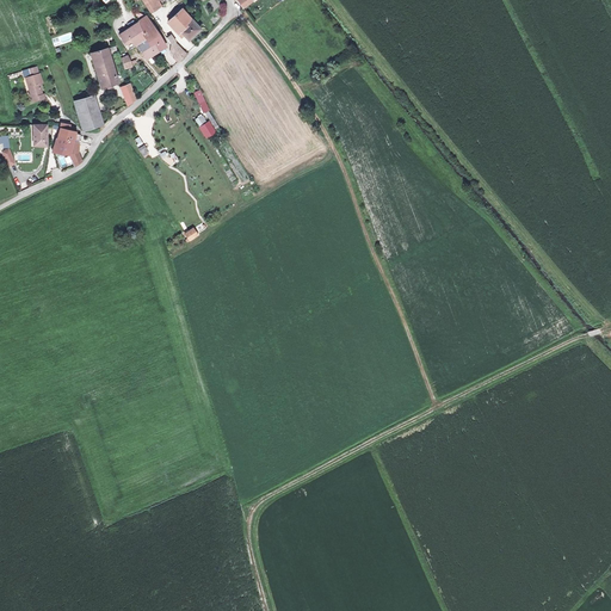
[(142,0),(148,12),(160,5),(158,0),(142,0)]
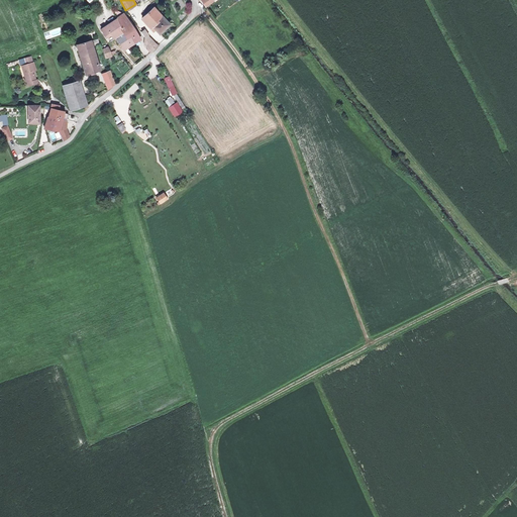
[(170,23),(164,16),(159,21),(157,19),(162,15),(153,5),(141,16),(151,27),(153,25),(160,32),(170,23)]
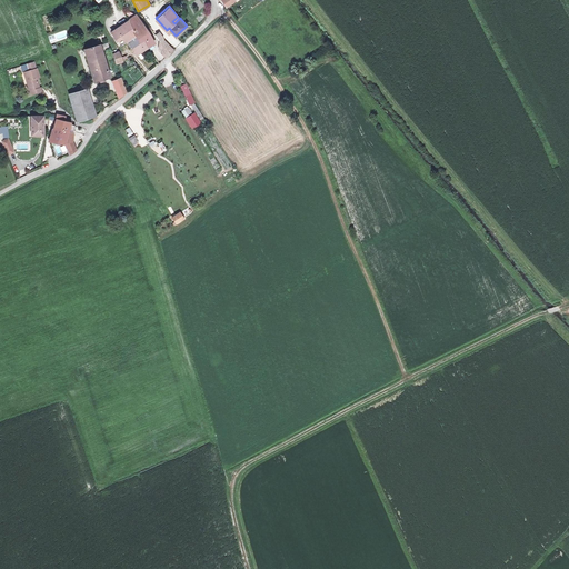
[(127,21),(136,36),(139,42),(142,40),(147,48),(152,43),(135,17),(127,21)]
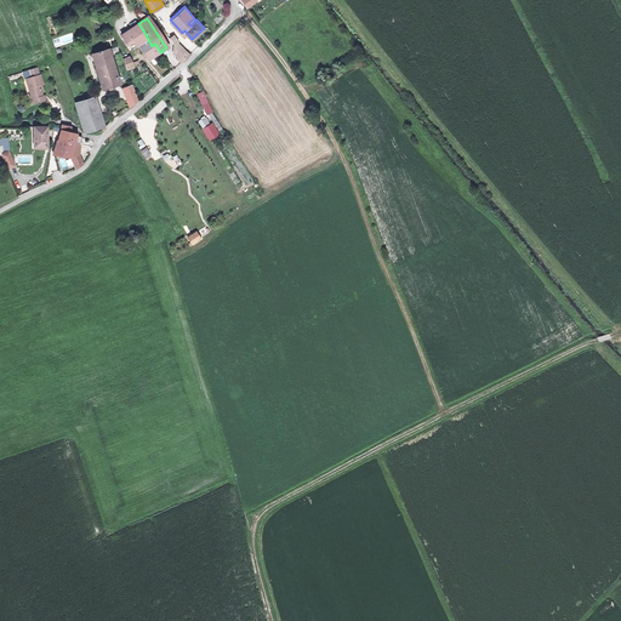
[(130,51),(137,46),(143,43),(148,39),(138,23),(120,35),(130,51)]
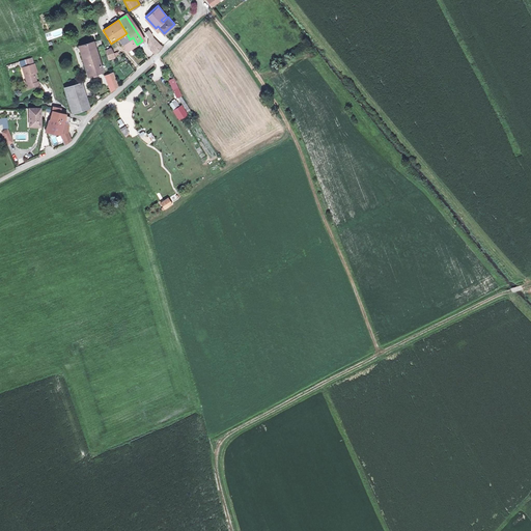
[(47,40),(63,35),(61,28),(45,33),(47,40)]
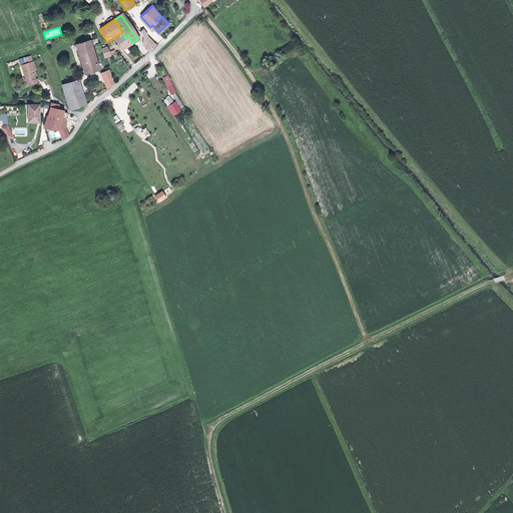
[(142,42),(144,44),(149,50),(155,45),(142,28),(138,31),(141,36),(142,42)]
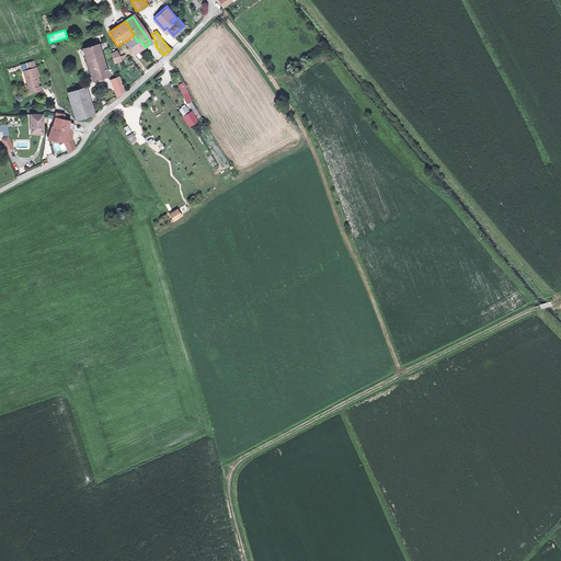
[(133,55),(145,47),(140,39),(137,42),(134,35),(129,38),(124,42),(133,55)]
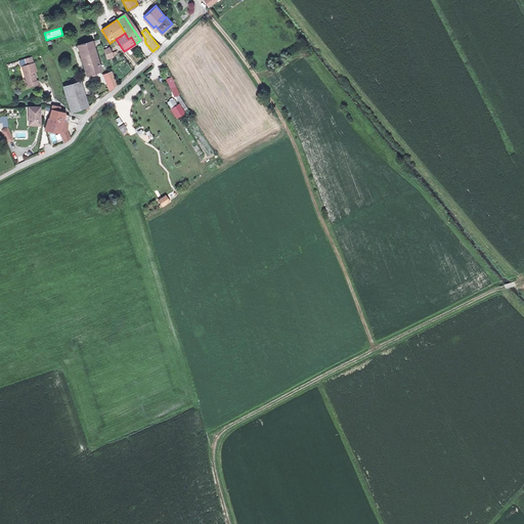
[(92,46),(90,41),(76,45),(85,75),(99,71),(92,46)]
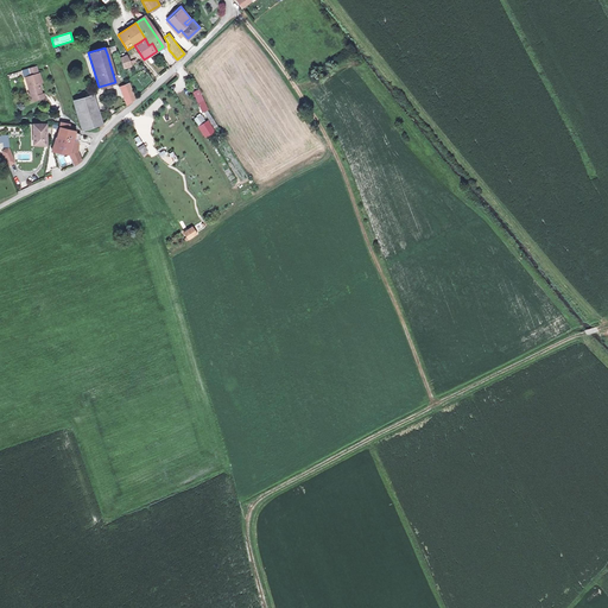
[(44,97),(43,92),(40,92),(37,82),(40,82),(38,73),(36,73),(33,64),(26,67),(29,75),(26,76),(27,82),(26,82),(30,96),(33,95),(36,100),(44,97)]
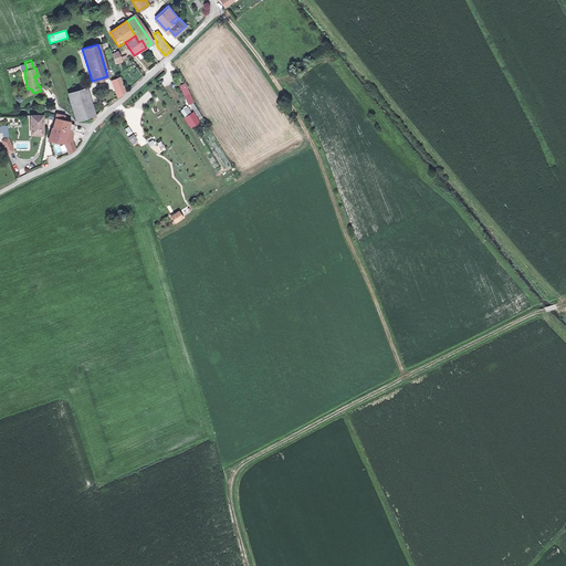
[(113,90),(123,86),(118,76),(109,80),(113,90)]
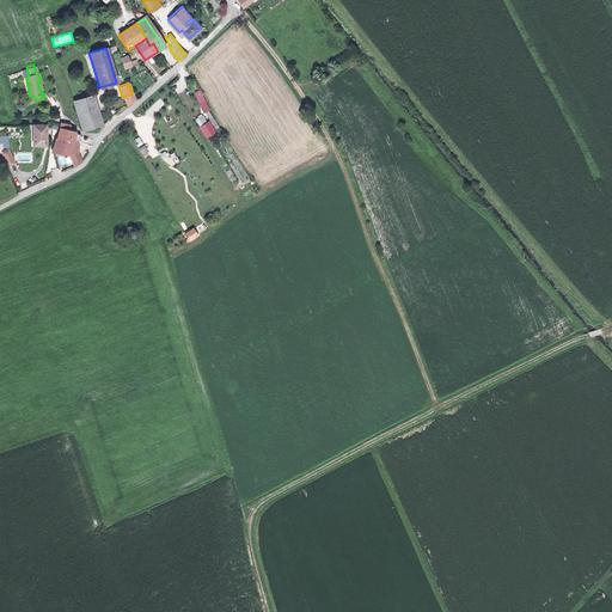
[(201,90),(194,93),(203,114),(210,111),(201,90)]
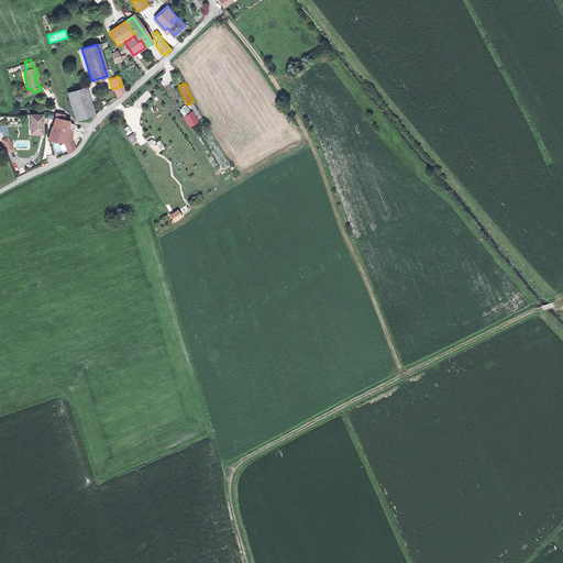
[(122,86),(112,89),(116,98),(124,91),(122,86)]
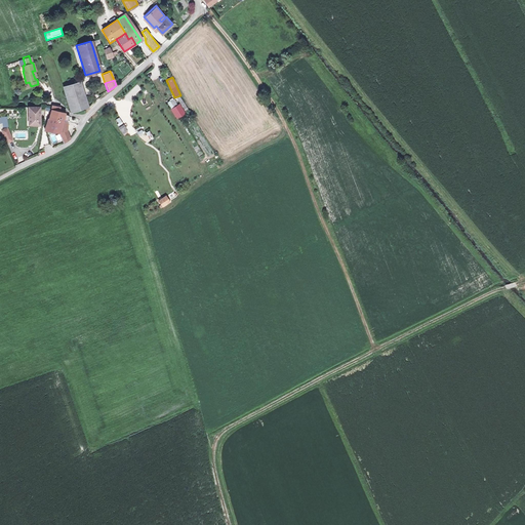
[(63,87),(70,111),(87,107),(79,82),(63,87)]
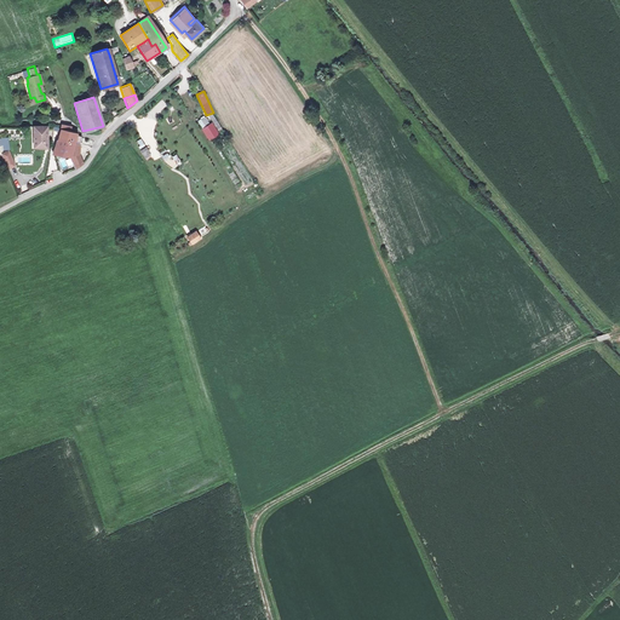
[(199,121),(207,138),(216,135),(206,116),(199,121)]
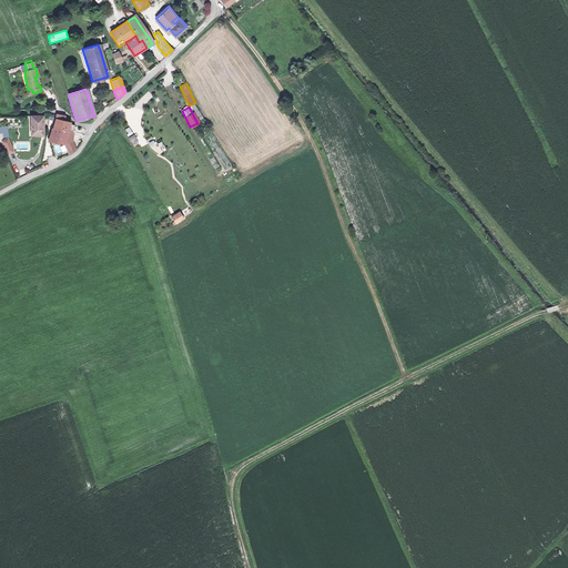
[(30,114),(30,134),(43,134),(42,114),(30,114)]
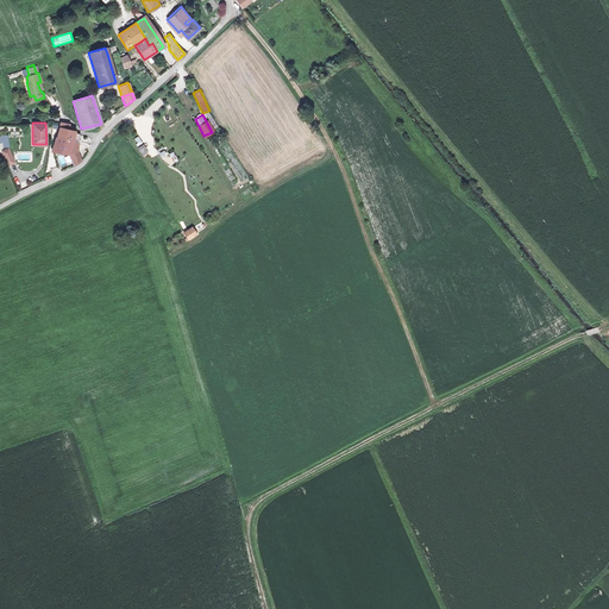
[(55,137),(79,142),(80,142),(80,140),(77,139),(79,135),(75,133),(74,132),(74,131),(68,130),(67,130),(68,125),(58,123),(55,137)]
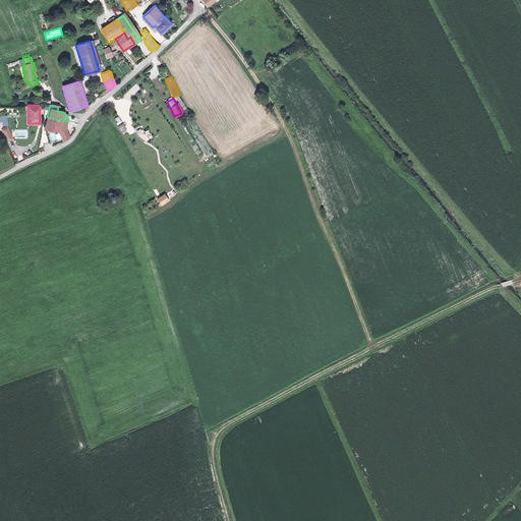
[(65,130),(67,121),(47,117),(44,129),(58,132),(63,141),(68,137),(65,130)]
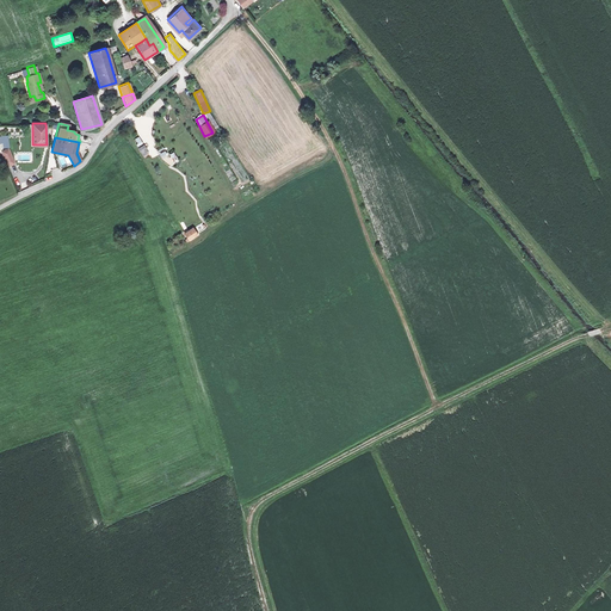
[(139,148),(143,156),(149,153),(144,144),(139,148)]
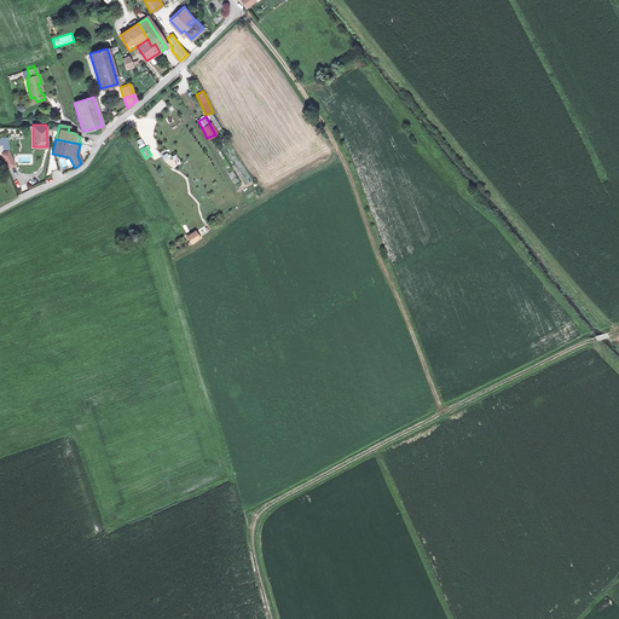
[(9,150),(3,152),(9,167),(13,165),(9,150)]
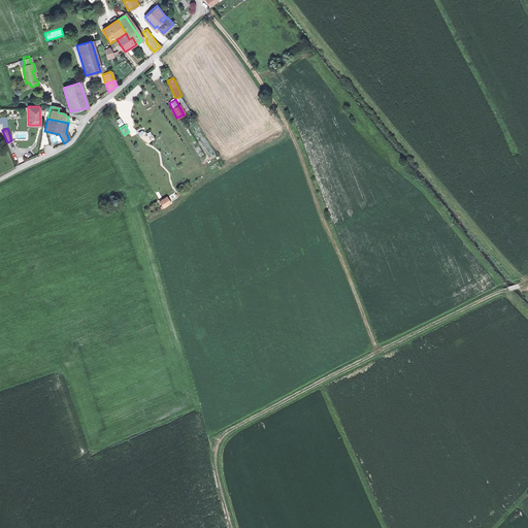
[(170,201),(167,196),(159,200),(163,206),(170,201)]
